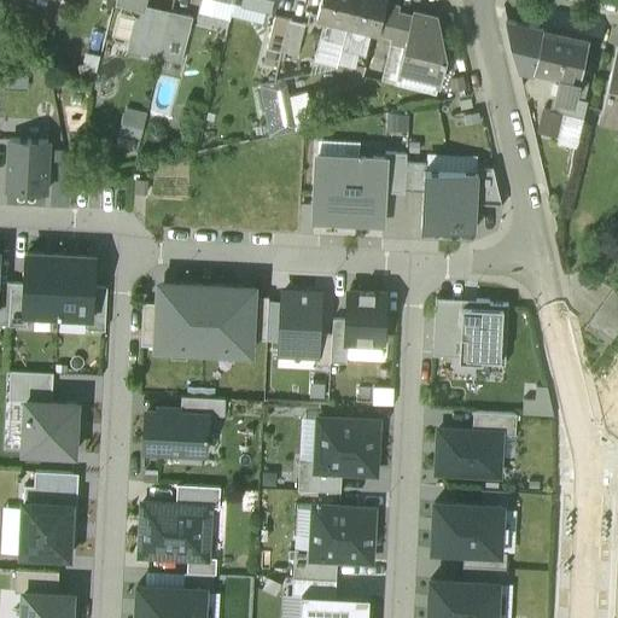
[(353,0),(322,0),(319,16),(325,17),(334,19),(348,23),(353,0)]
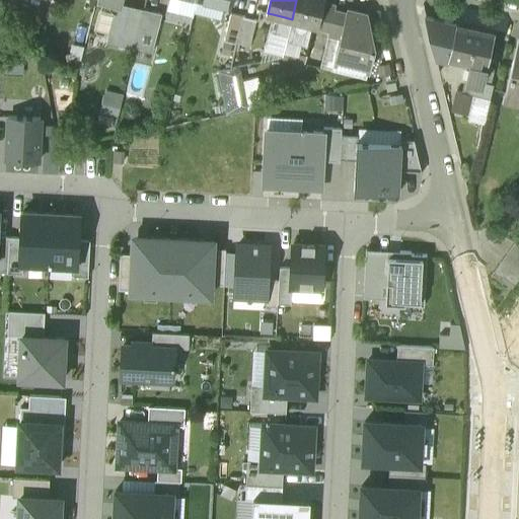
[(324,0),(296,0),(292,19),(308,23),(318,25),(323,2),(324,0)]
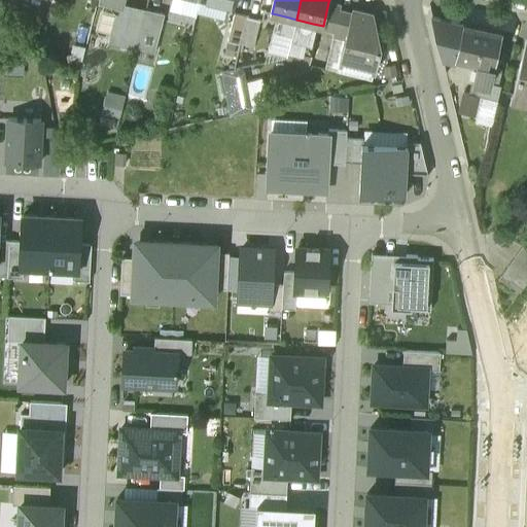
[(341,5),(328,2),(323,26),(335,29),(340,9),(341,5)]
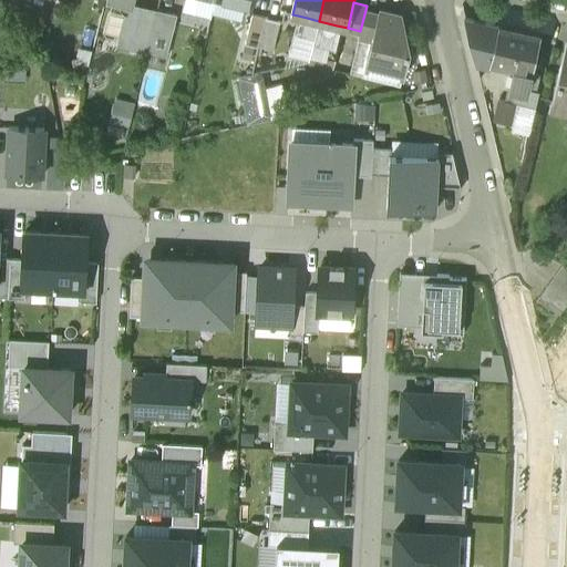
[(129,3),(126,3),(125,9),(119,33),(132,37),(130,48),(145,51),(148,40),(148,41),(156,10),(129,3)]
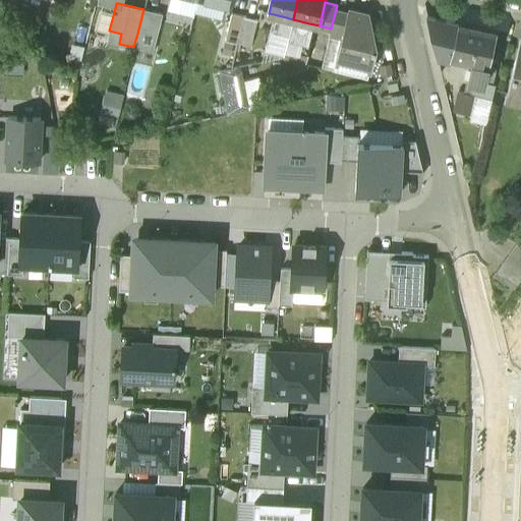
[(370,13),(349,8),(348,12),(342,36),(338,57),(373,65),(378,47),(373,46),(375,36),(370,13)]
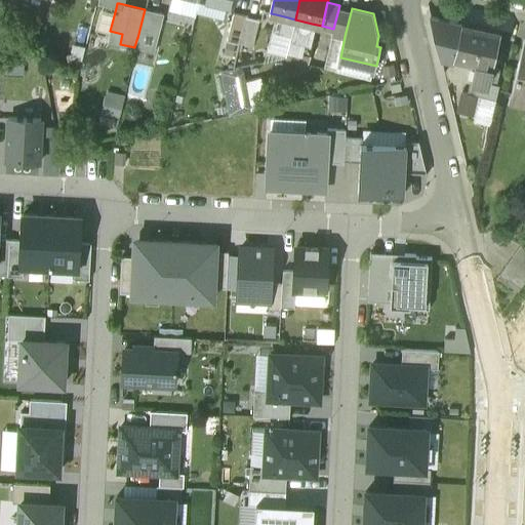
[(161,13),(145,9),(137,38),(154,41),(161,13)]
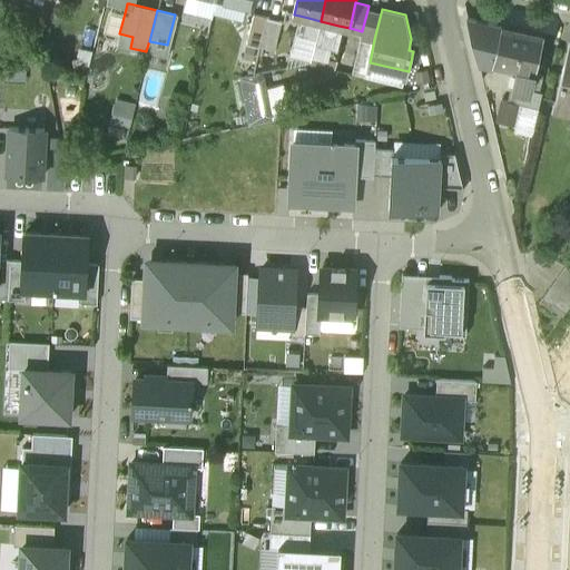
[(381,13),(367,10),(362,31),(361,36),(374,39),(381,13)]
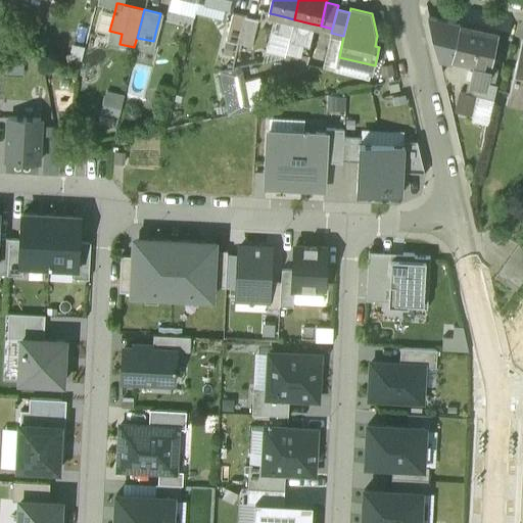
[(194,15),(186,13),(183,26),(191,28),(194,15)]
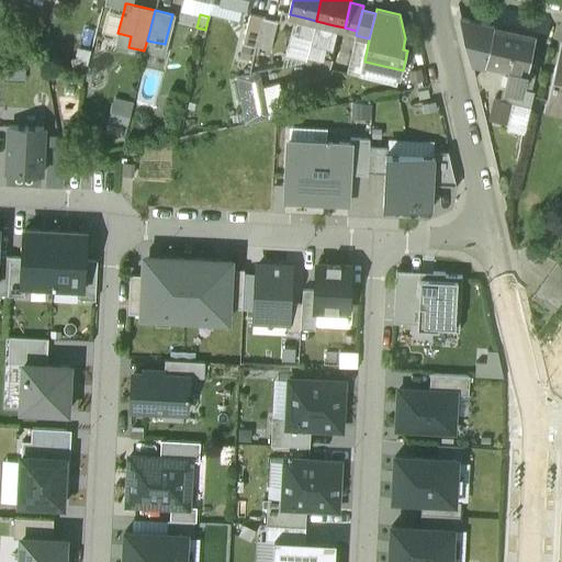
[(262,18),(250,14),(243,43),(255,46),(262,18)]
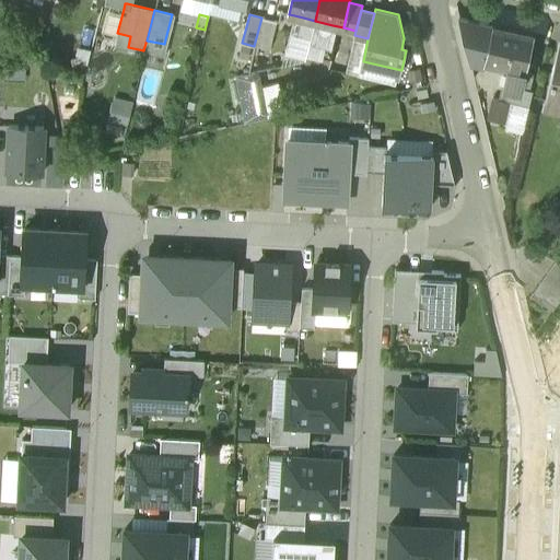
[(303,18),(294,15),(290,32),(299,34),(303,18)]
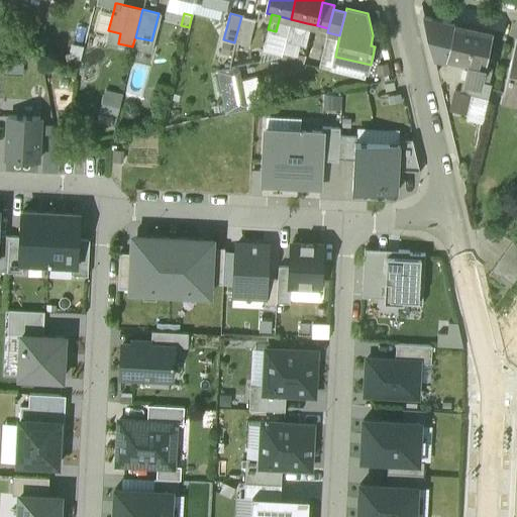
[(255,18),(242,15),(236,40),(249,43),(255,18)]
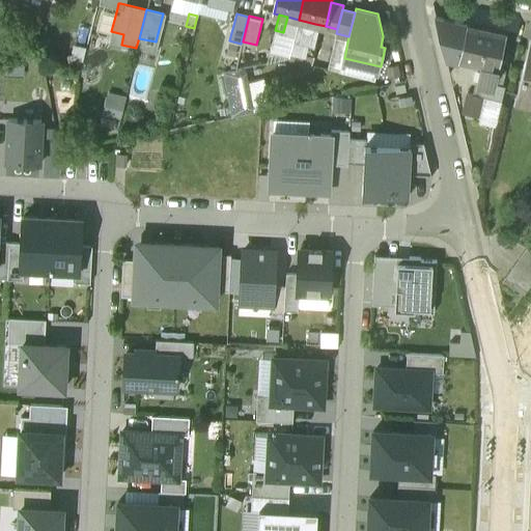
[(467,23),(436,16),(445,55),(458,58),(467,23)]
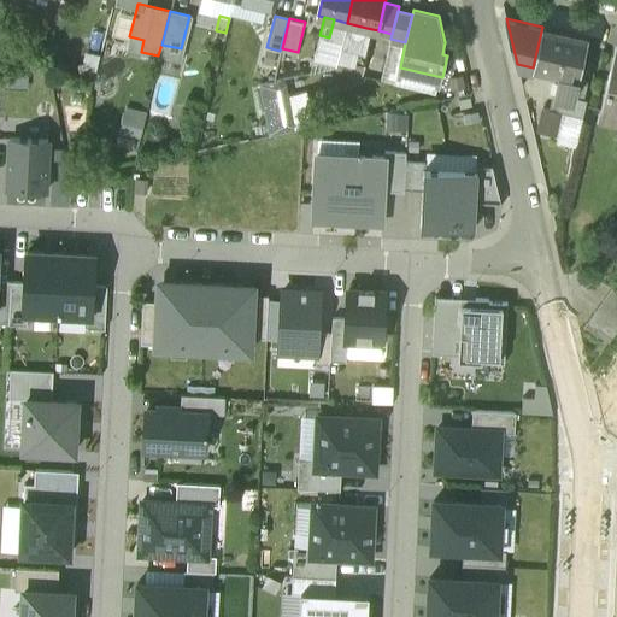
[(347,23),(334,19),(329,37),(342,41),(347,23)]
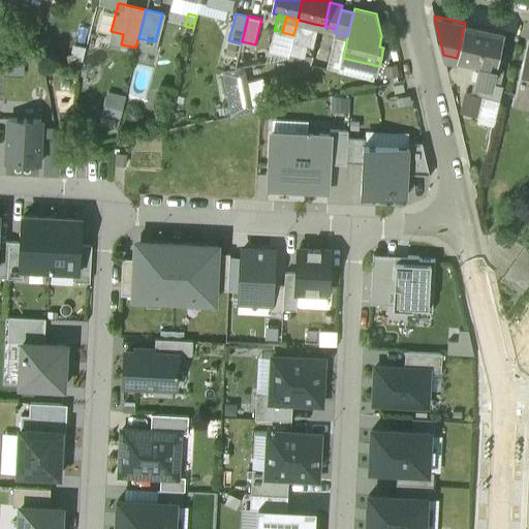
[(314,24),(298,20),(293,35),(310,38),(314,24)]
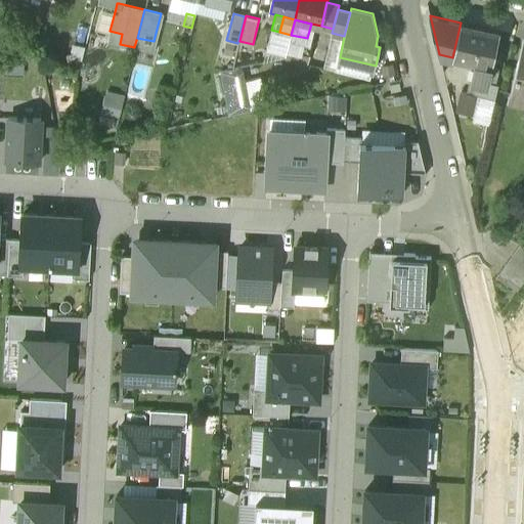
[(499,33),(461,23),(452,57),(475,62),(471,79),(488,83),(499,33)]
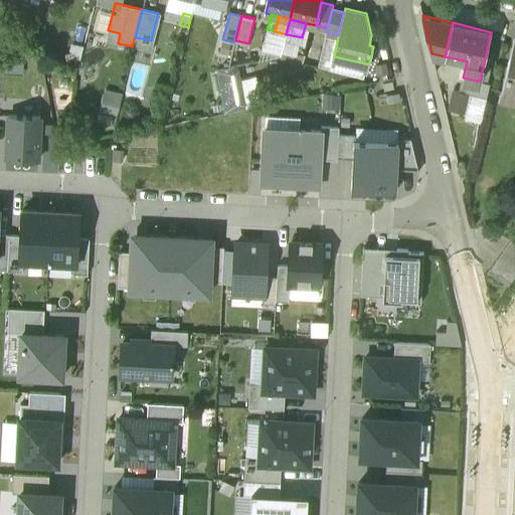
[(275,31),(267,29),(259,60),(281,56),(286,34),(275,31)]
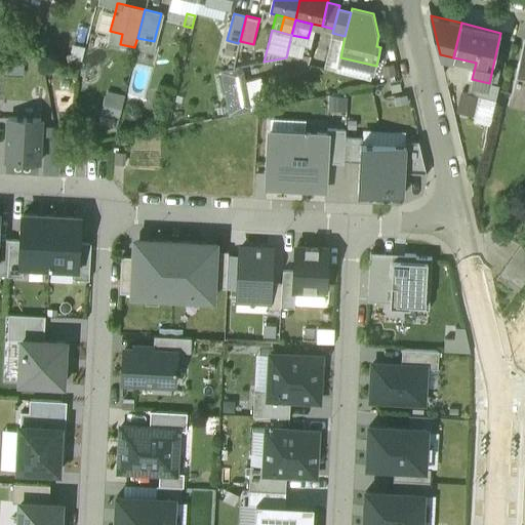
[(524,39),(511,94),(524,97),(524,39)]
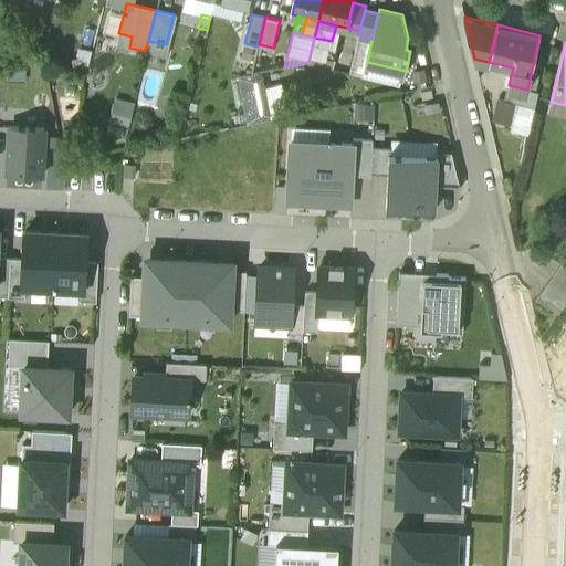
[(259,72),(238,76),(247,124),(266,119),(261,85),(259,72)]
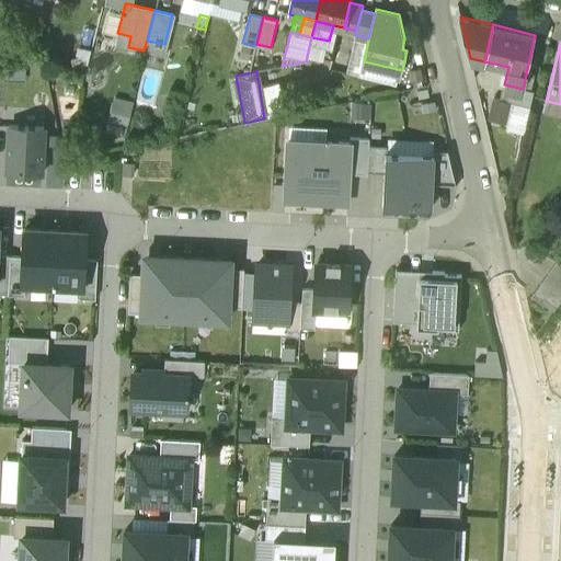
[(278,81),(259,84),(264,118),(277,116),(282,105),(278,81)]
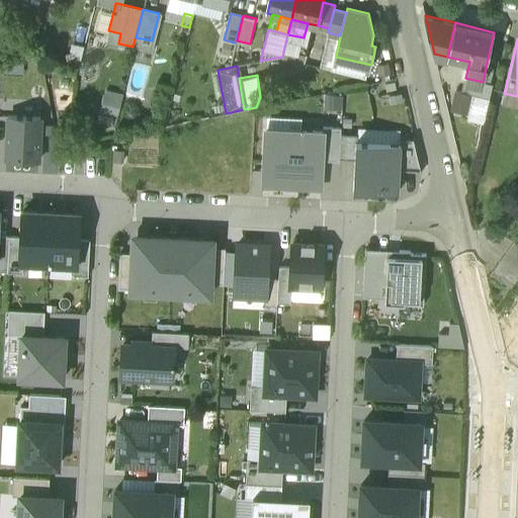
[(483,82),(465,78),(462,92),(470,94),(490,98),(493,84),(483,82)]
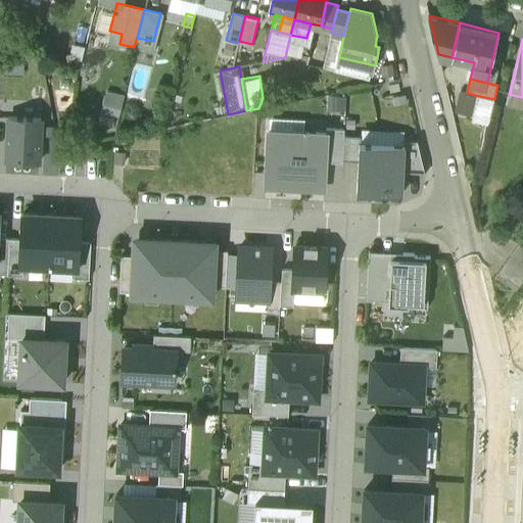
[(467,93),(462,92),(458,108),(472,111),(475,95),(467,93)]
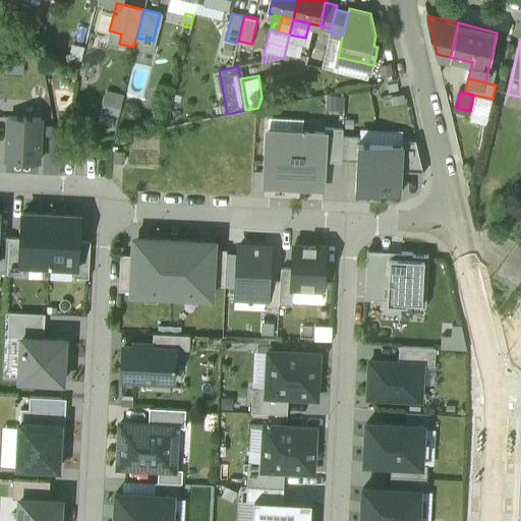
[(122,100),(104,96),(101,110),(119,114),(122,100)]
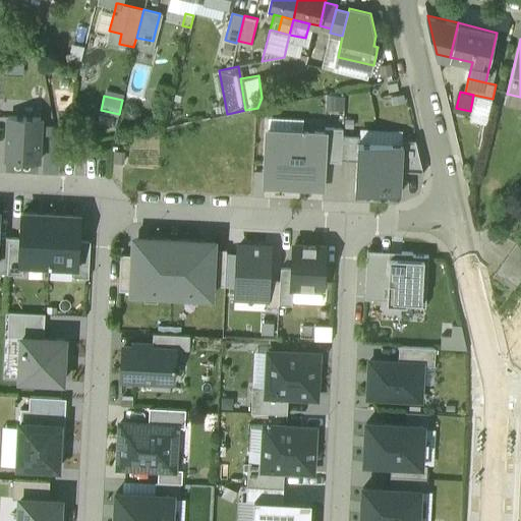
[(41,116),(8,115),(6,163),(40,164),(41,116)]
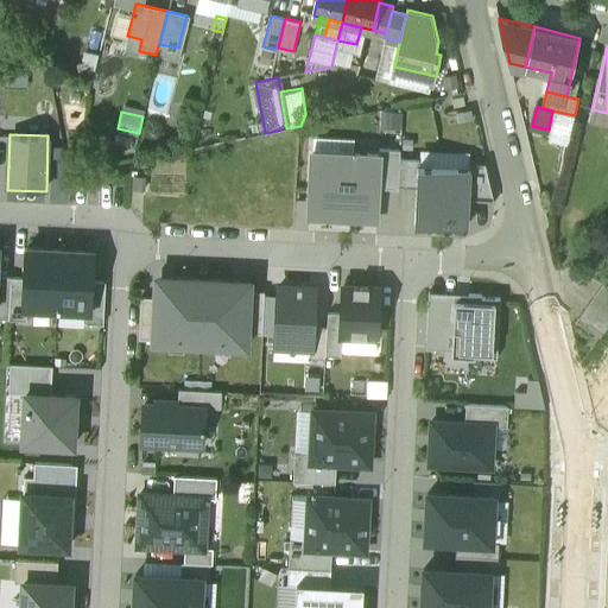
[(380,153),(379,189),(399,190),(399,188),(400,158),(400,151),(380,150),(380,153)]
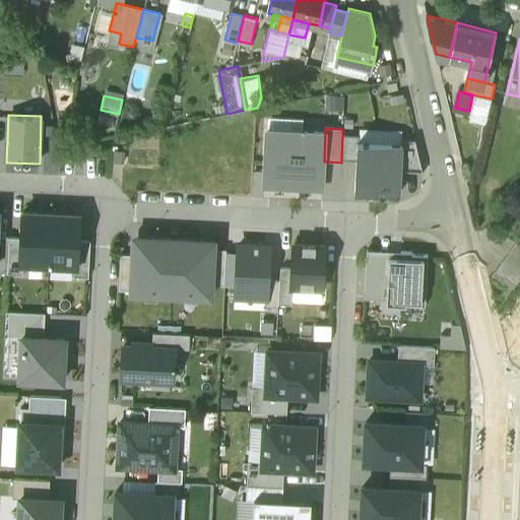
[(325,131),(265,129),(263,187),(323,189),(324,161),(325,131)]
